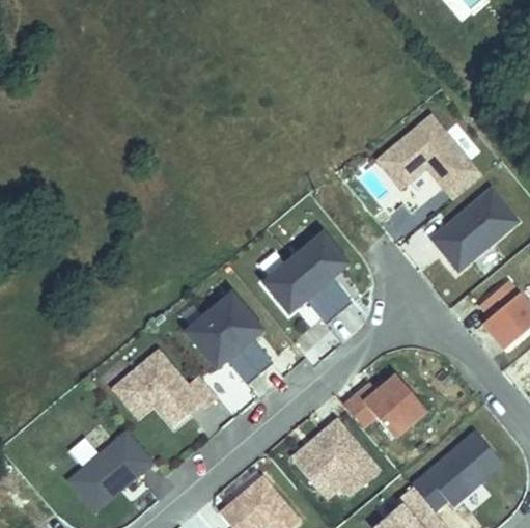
[(377,159),(399,187),(425,165),(452,198),(480,175),(430,114),(377,159)]
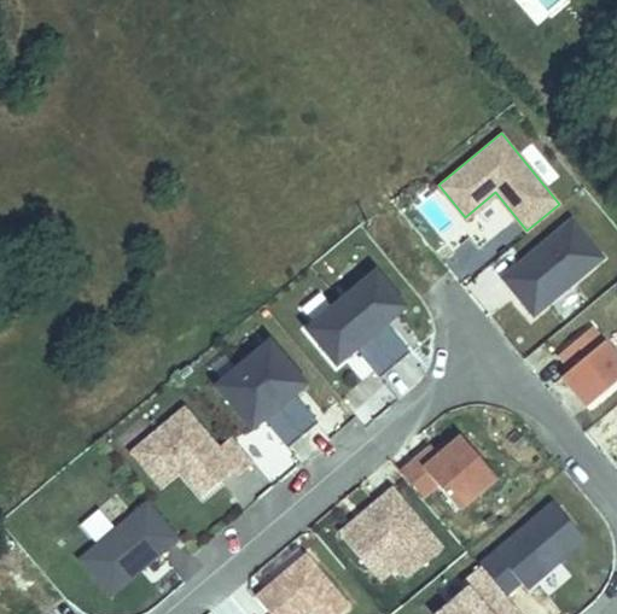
[(501,275),(533,313),(601,256),(570,218),(501,275)]
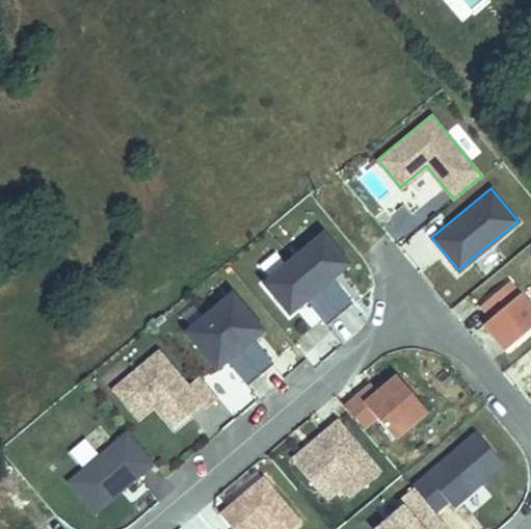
[(263,281),(289,313),(304,298),(325,323),(352,301),(332,276),(348,263),(322,232),(263,281)]
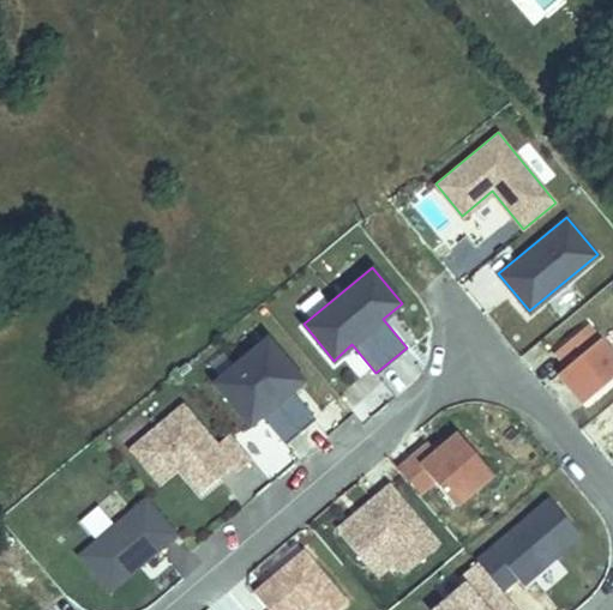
[(566,364),(558,373),(582,403),(612,376),(612,355),(587,324),(554,350),(566,364)]
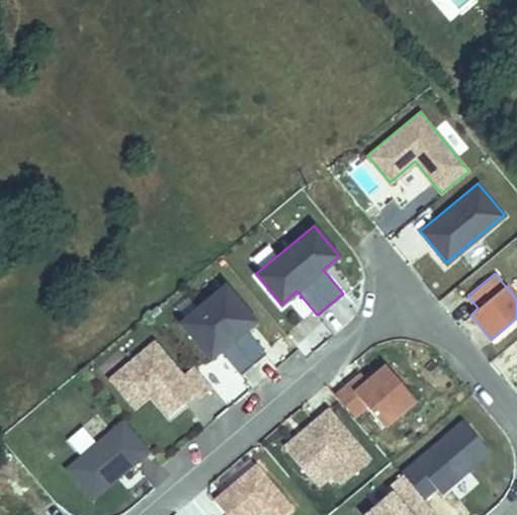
[(266,352),(246,328),(256,320),(225,283),(180,322),(210,357),(220,349),(240,373),(266,352)]
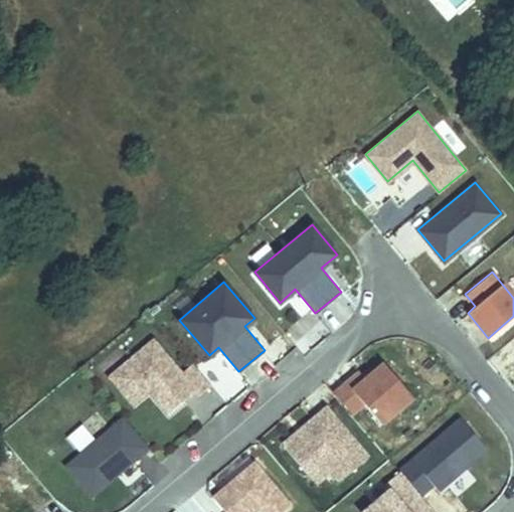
[(181,371),(152,338),(109,375),(132,402),(148,388),(168,411),(194,389),(198,394),(211,384),(192,362),(181,371)]
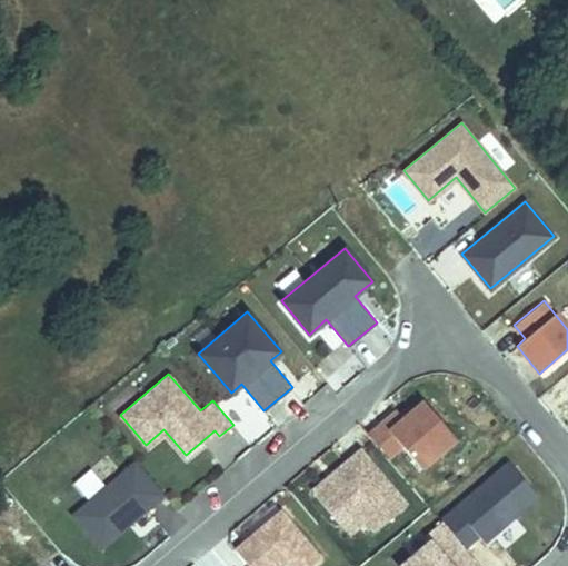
[(424,400),(412,410),(404,417),(400,414),(397,409),(381,421),(400,444),(420,467),(456,438),(424,400)]
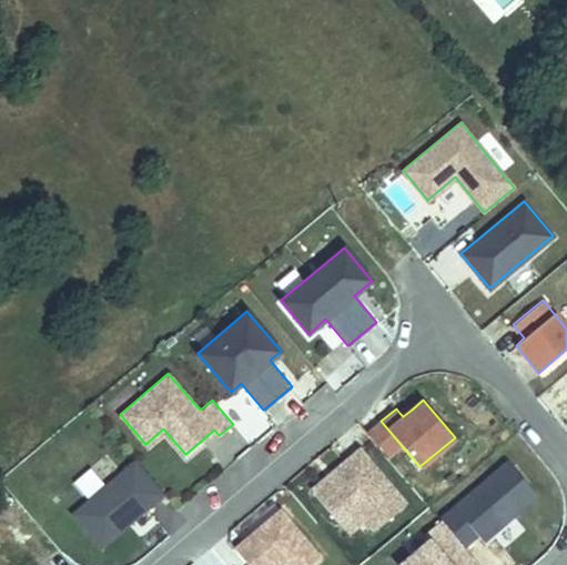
[(403,416),(412,410),(408,405),(400,413),(403,416)]
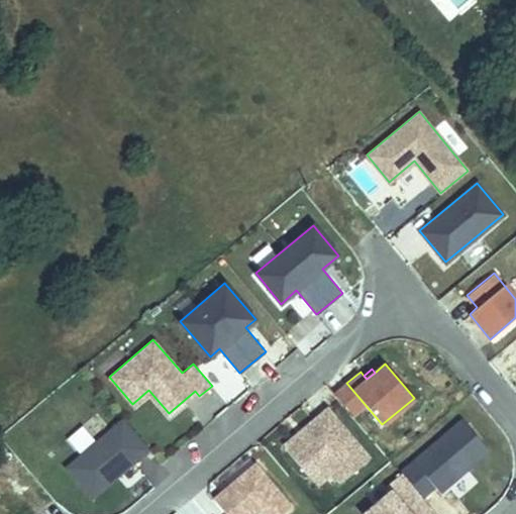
[(364,403),(346,383),(334,394),(351,413),(364,403)]
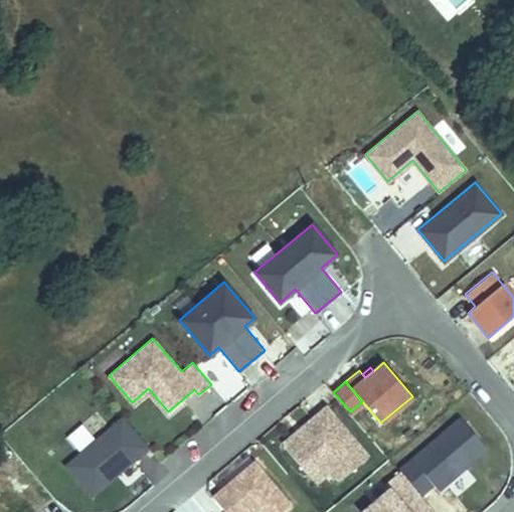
[(297,461),(306,471),(321,459),(330,469),(338,479),(367,456),(326,405),(282,443),(297,461)]
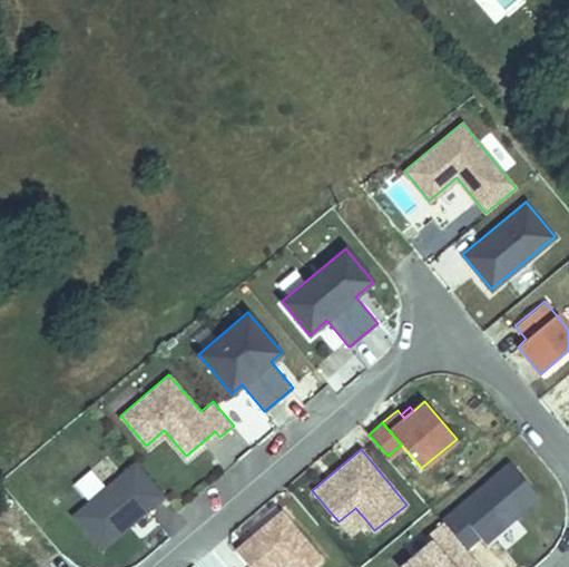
[(100,549),(165,495),(135,459),(70,515),(100,549)]
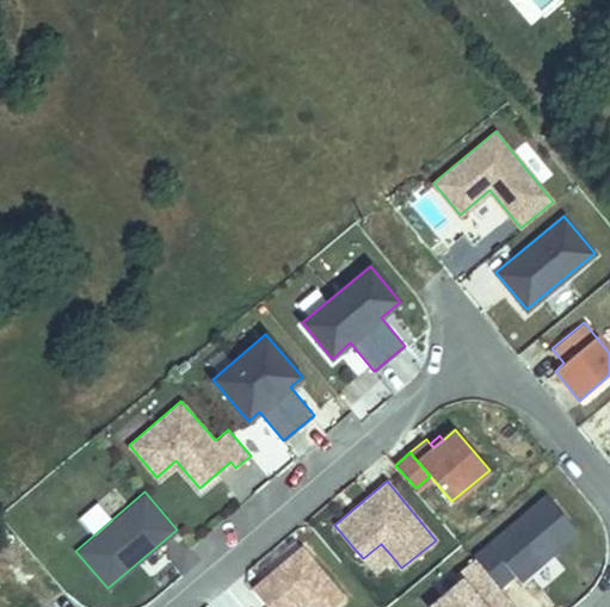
[(488,544),(517,576),(527,569),(529,571),(578,531),(547,494),(488,544)]
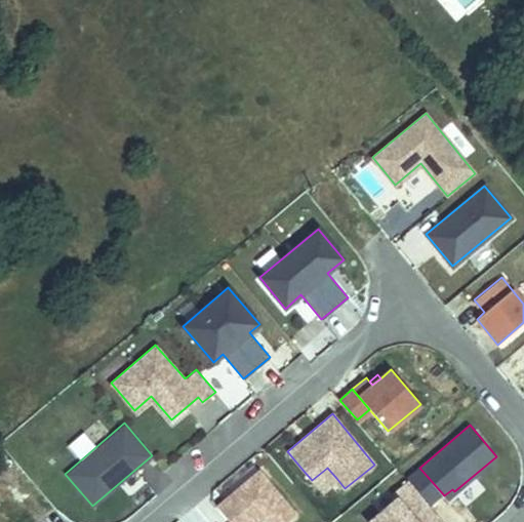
[(327,468),(312,480),(320,491),(336,478),(327,468)]
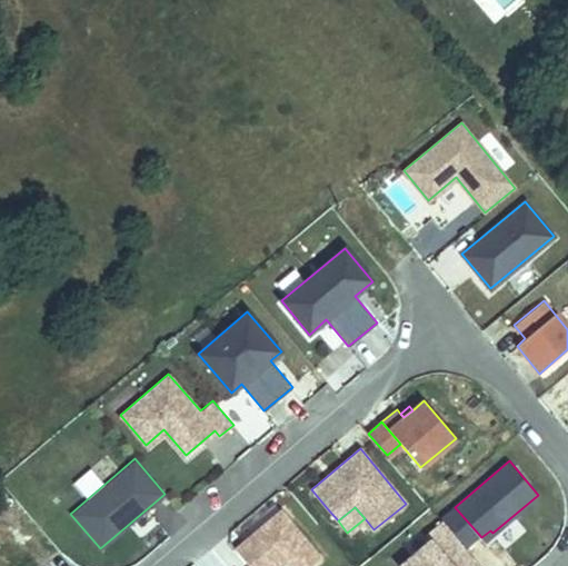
[(311,565),(321,557),(280,508),(235,547),(249,565),(278,565),(286,559),(291,565),(311,565)]
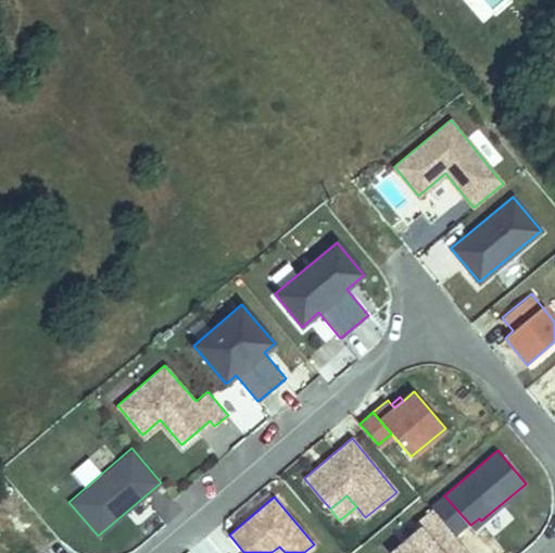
[(469,552),(431,507),(414,523),(419,529),(390,552),(469,552)]
